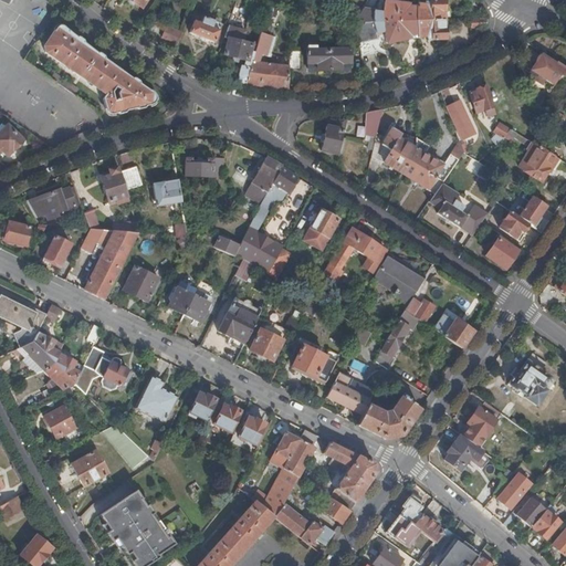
[(353,23),(416,21),(416,8),(408,7),(408,4),(385,1),(384,9),(364,7),(362,10),(353,23)]
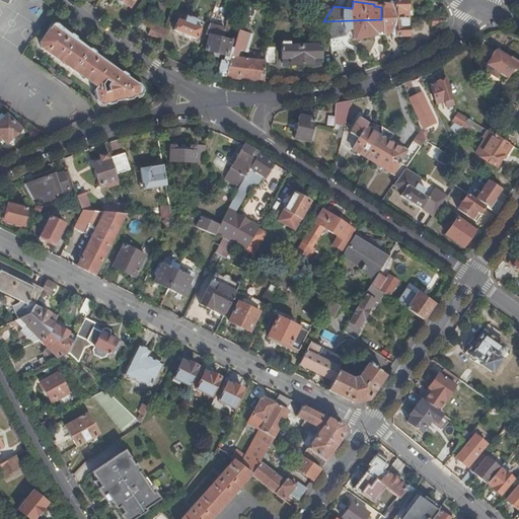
[(381,19),(406,19),(406,10),(408,10),(406,1),(393,1),(394,5),(381,4),(381,7),(381,19)]
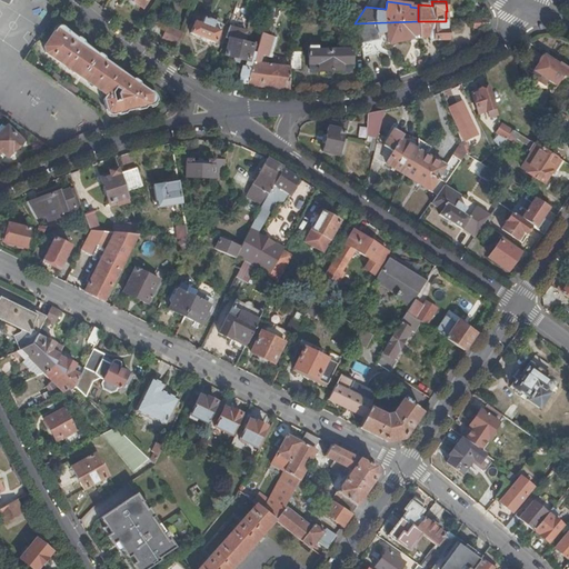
[(347,18),(355,23),(363,10),(356,5),(347,18)]
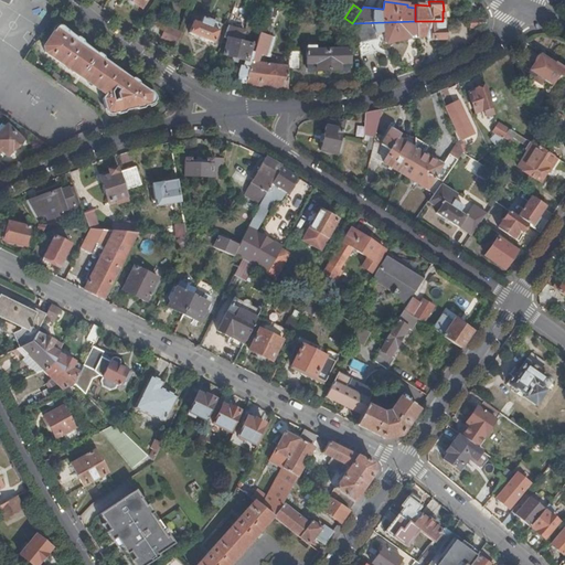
[(189,33),(221,45),(223,38),(227,27),(203,18),(201,24),(193,22),(189,33)]
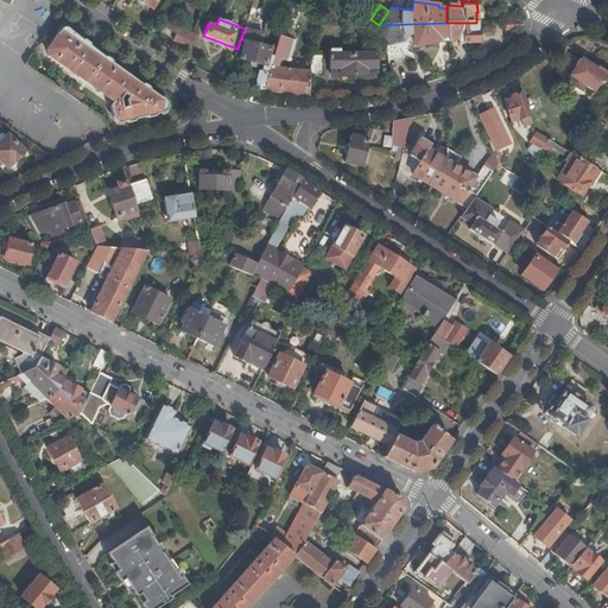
[(379,25),(381,33),(390,31),(390,37),(401,35),(403,36),(412,35),(415,48),(441,42),(441,39),(448,38),(447,23),(379,25)]
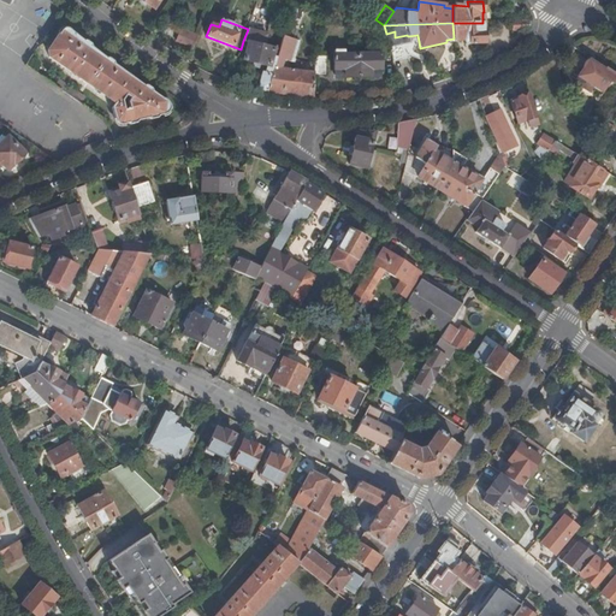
[(454,39),(455,42),(465,40),(469,40),(469,43),(485,42),(484,31),(483,31),(483,23),(452,23),(454,39)]
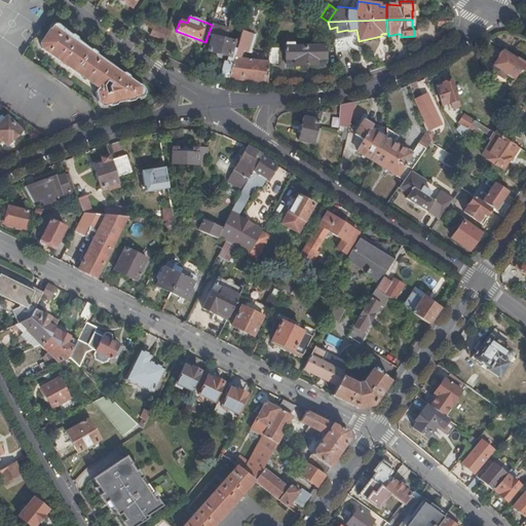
[(223,63),(219,77),(227,78),(236,48),(232,47),(234,42),(225,39),(227,30),(223,29),(215,27),(212,25),(208,35),(211,36),(208,51),(230,58),(228,64),(223,63)]
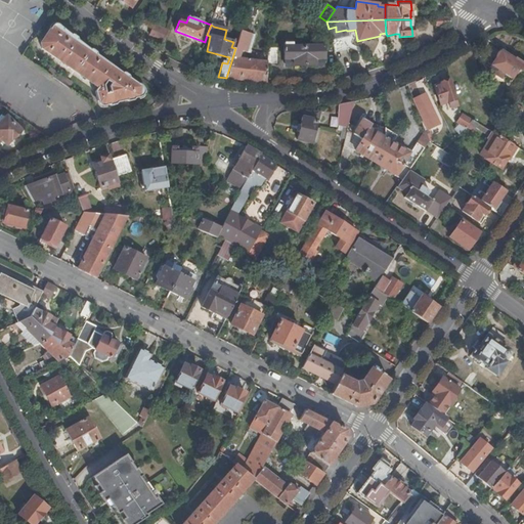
[(93,53),(57,26),(54,26),(51,29),(41,43),(42,49),(88,82),(98,88),(95,92),(99,104),(101,106),(103,106),(141,97),(143,96),(144,93),(144,90),(142,88),(93,53)]
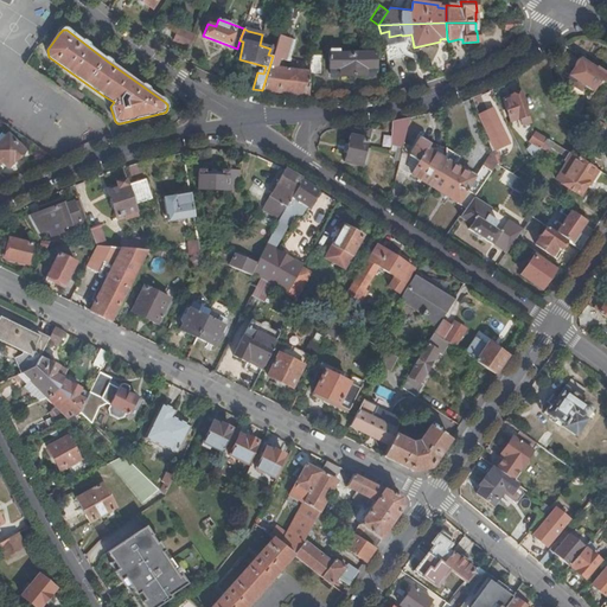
[(174,42),(190,49),(195,38),(179,31),(174,42)]
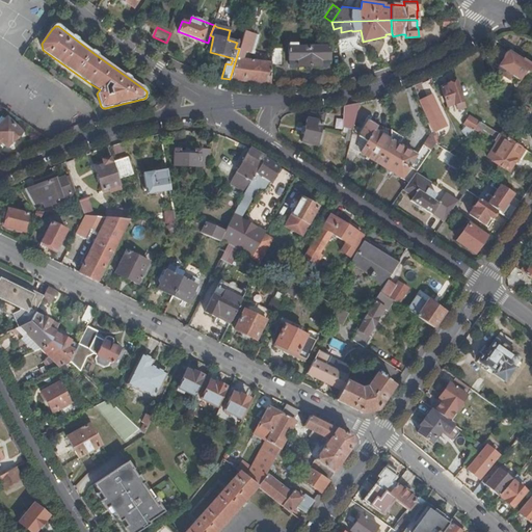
[(239,49),(230,79),(246,82),(260,84),(270,85),(271,64),(271,49),(272,41),(265,41),(265,48),(267,49),(266,62),(242,59),(244,52),(247,53),(249,52),(255,36),(244,33),(239,49)]
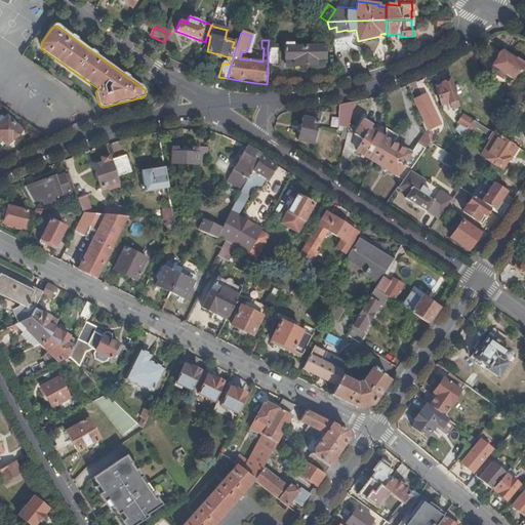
[(294,67),(306,67),(306,47),(284,47),(284,59),(294,59),(294,67)]
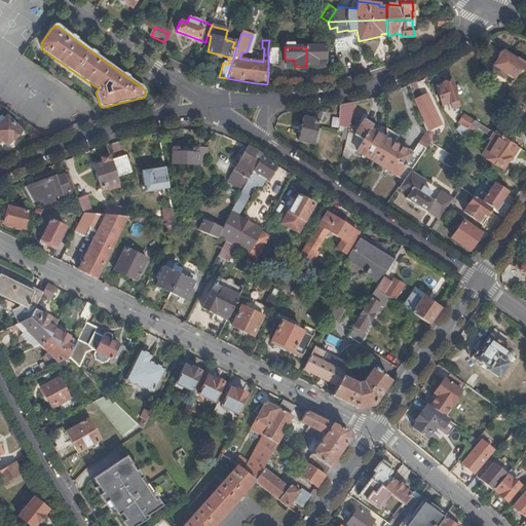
[(306,47),(306,67),(315,67),(315,60),(326,60),(326,47),(306,47)]
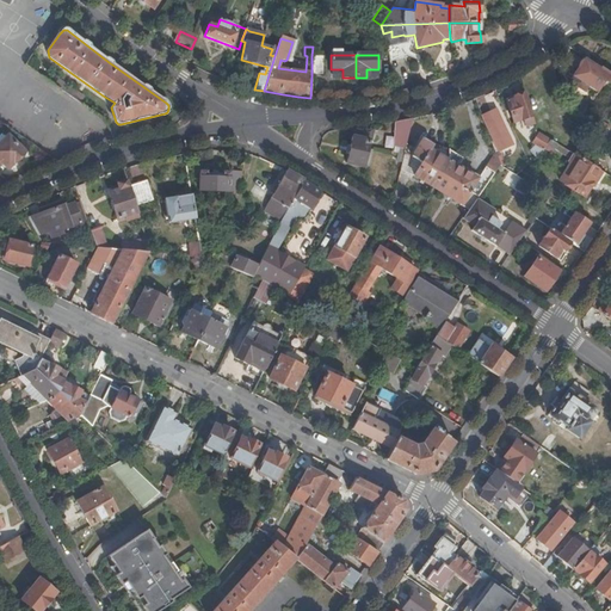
[(312,56),(312,74),(322,75),(322,57),(312,56)]
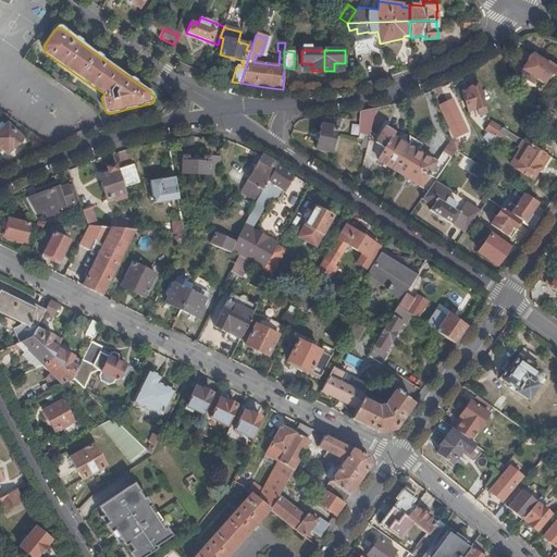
[(556,72),(556,67),(534,52),(522,70),(524,72),(533,77),(543,84),(549,75),(554,77),(556,72)]
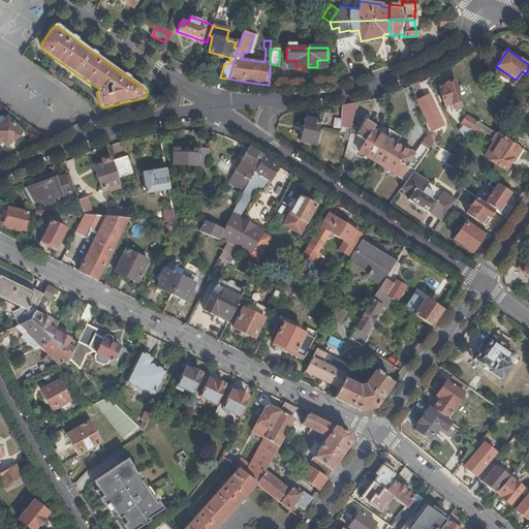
[(49,67),(45,72),(63,84),(66,80),(49,67)]
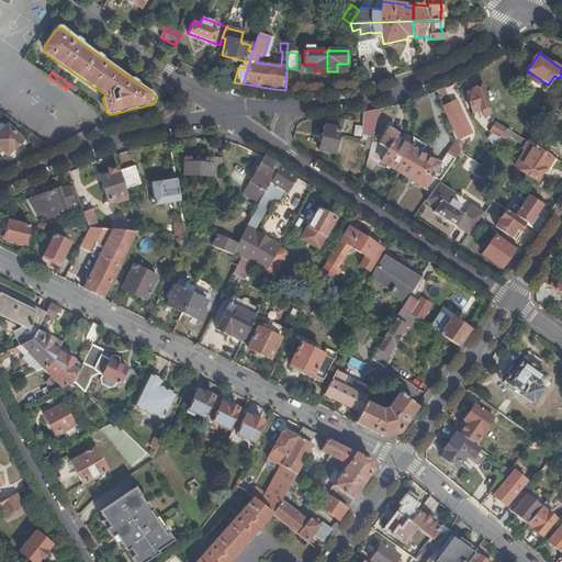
[(538,78),(529,72),(526,77),(536,82),(538,78)]
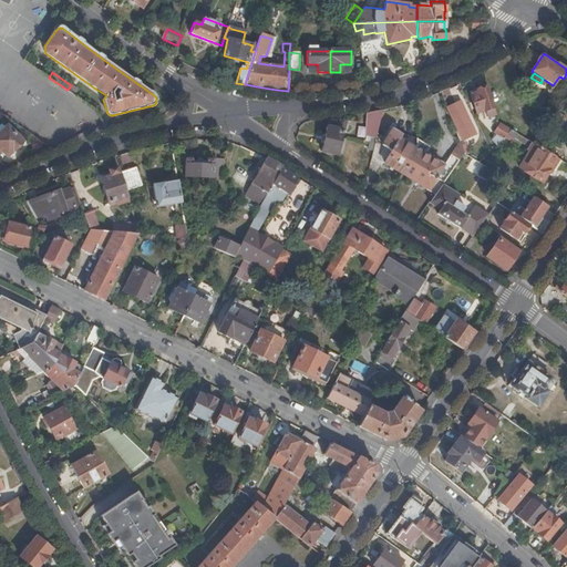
[(496,112),(487,88),(486,88),(485,86),(478,89),(478,90),(476,91),(477,92),(471,94),(476,114),(485,111),(486,114),(496,112)]
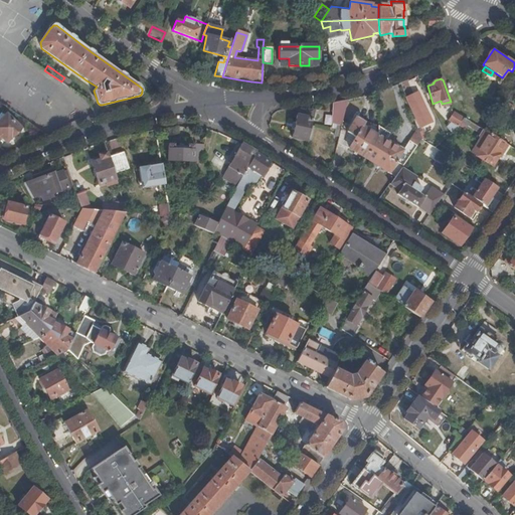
[(418,93),(406,99),(409,107),(419,129),(433,123),(418,93)]
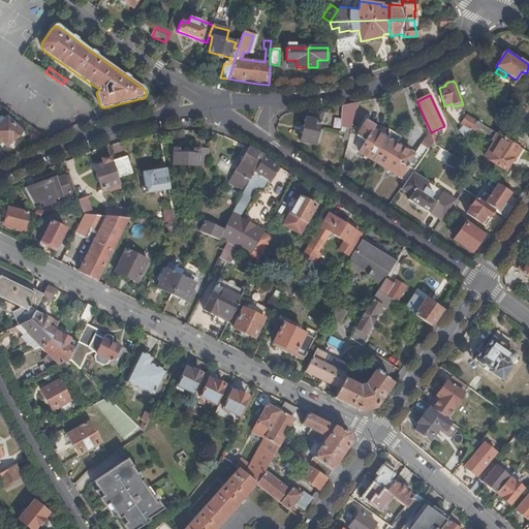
[(358,103),(343,106),(343,126),(351,128),(353,120),(354,117),(358,103)]
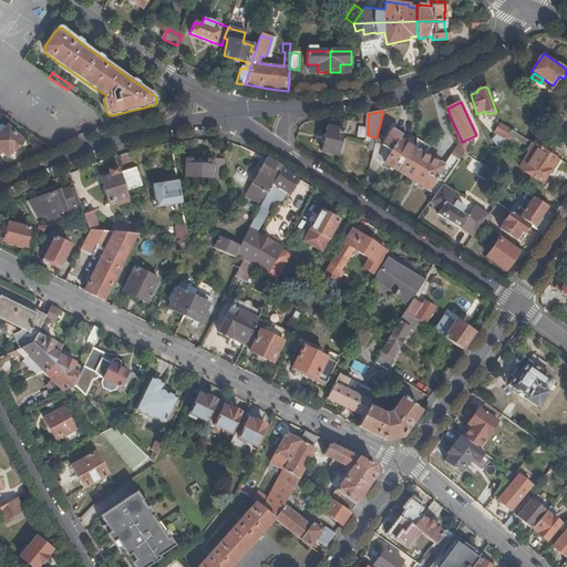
[(558,114),(554,121),(556,122),(562,124),(565,119),(558,114)]
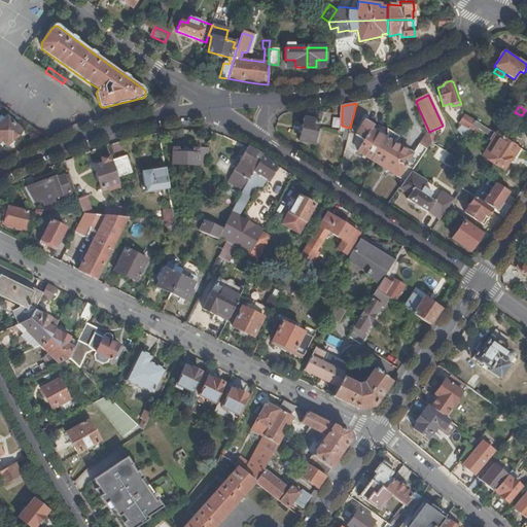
[(299,141),(314,144),(319,123),(321,114),(315,113),(313,115),(308,114),(306,119),(304,118),(299,141)]
